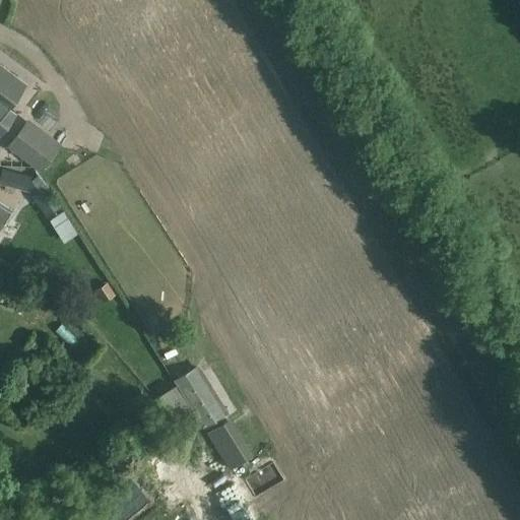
[(0,132),(1,133),(15,115),(7,109),(25,84),(0,64),(0,132)]
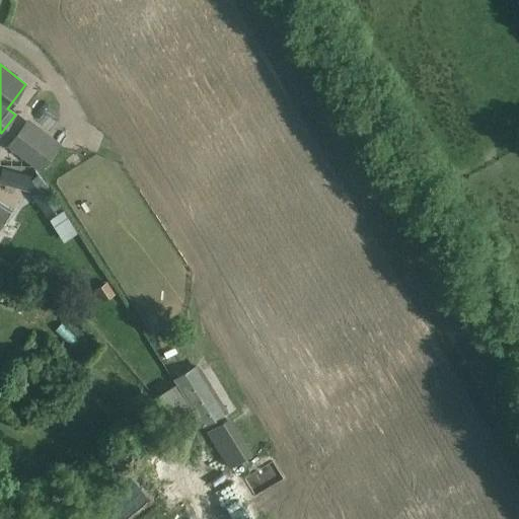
[(62,145),(28,120),(8,147),(42,171),(62,145)]
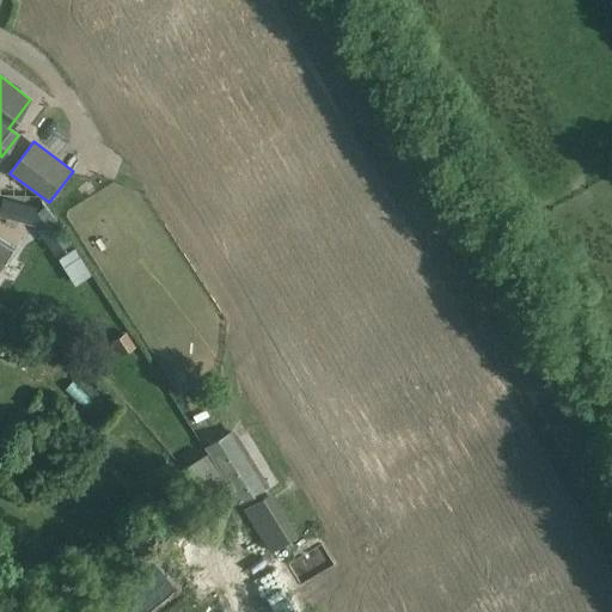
[(93,189),(66,207),(112,279),(139,261),(93,189)]
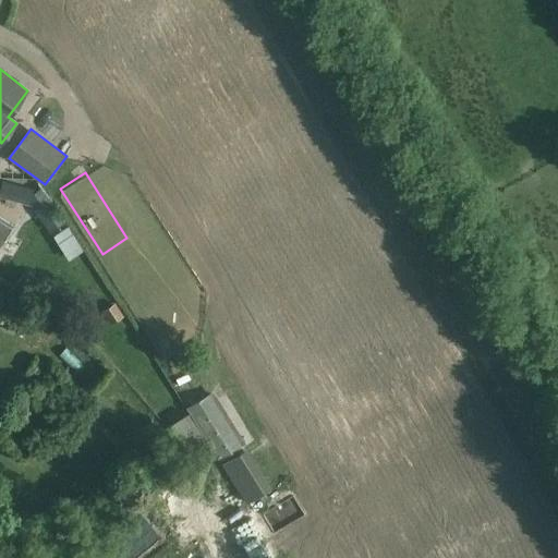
[(3,181),(0,192),(0,196),(33,205),(50,231),(65,221),(43,187),(38,191),(3,181)]
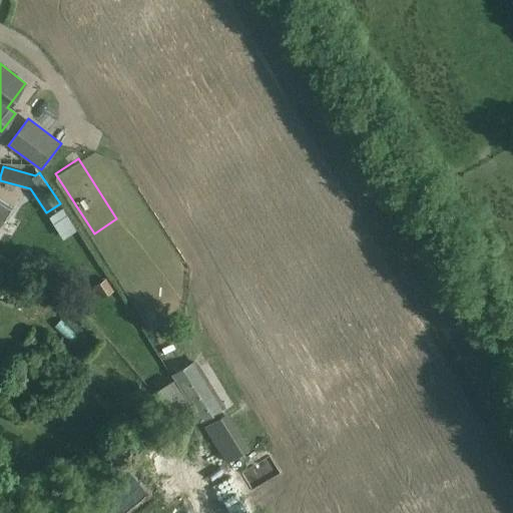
[(0,228),(7,217),(12,209),(0,201),(0,228)]
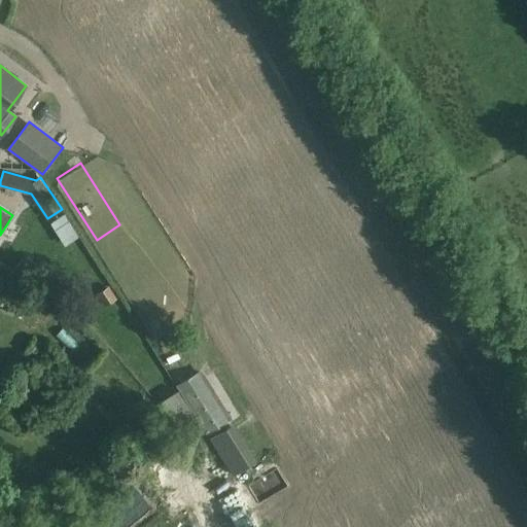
[(117,297),(109,285),(97,293),(105,306),(117,297)]
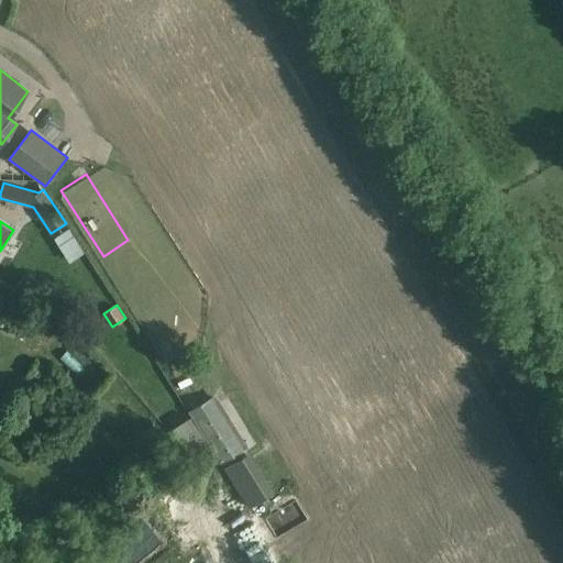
[(249,448),(216,395),(189,411),(222,464),(249,448)]
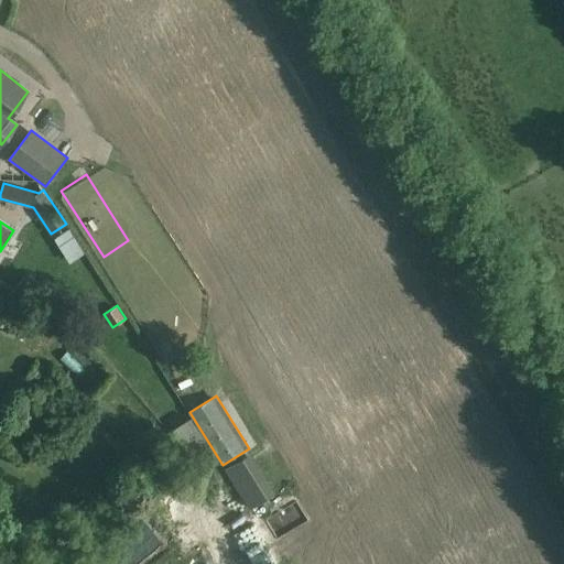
[(212,449),(191,416),(171,430),(192,462),(212,449)]
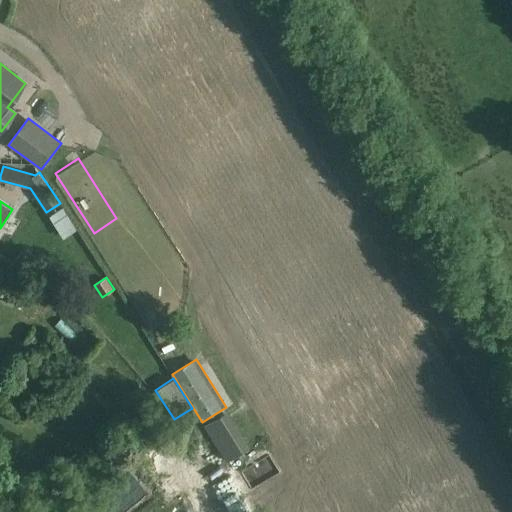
[(113,511),(146,511),(155,504),(140,487),(113,511)]
